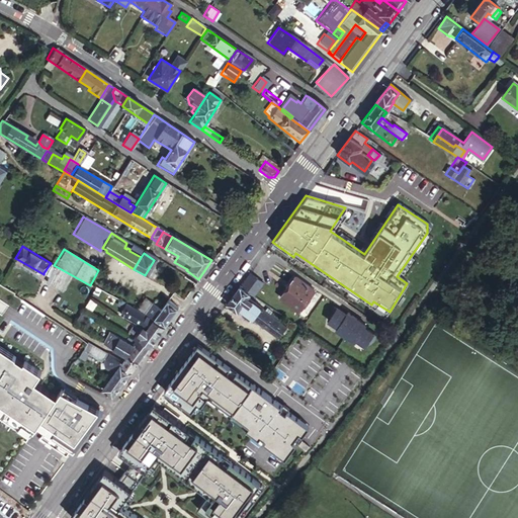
[(50,264),(44,273),(49,276),(46,281),(62,292),(70,278),(67,276),(68,274),(50,264)]
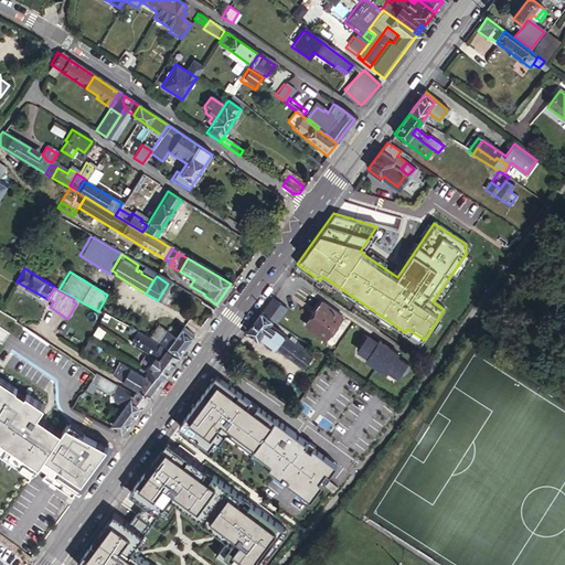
[(280,319),(288,306),(270,296),(263,309),(280,319)]
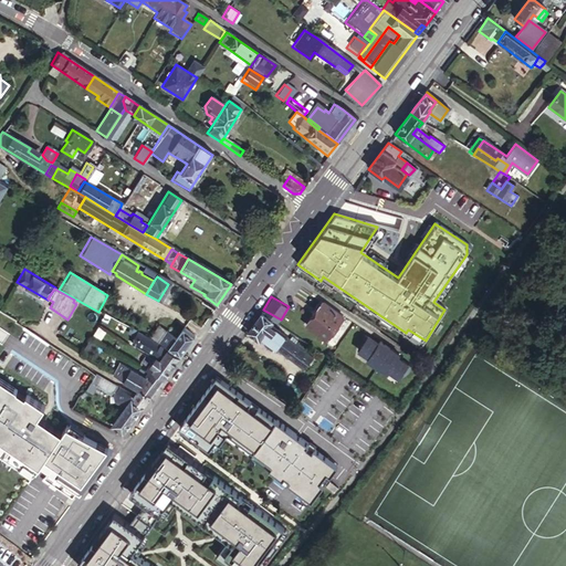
[(345,315),(324,301),(308,324),(329,337),(345,315)]
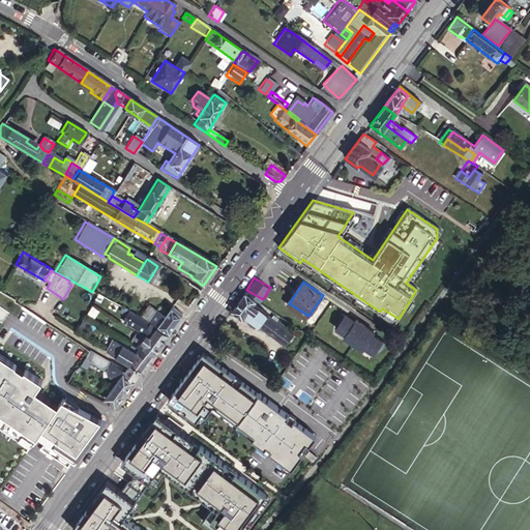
[(255,300),(245,293),(233,310),(232,312),(241,319),(243,316),(252,304),(255,300)]
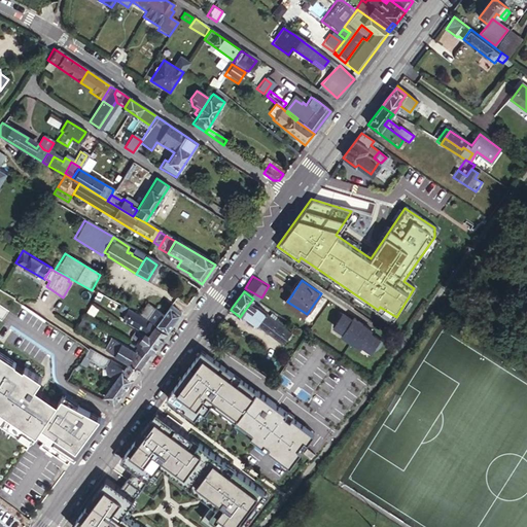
[(56,315),(63,305),(58,302),(50,311),(56,315)]
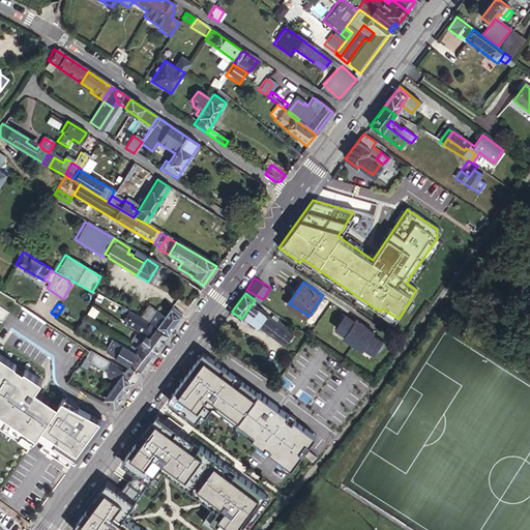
[(140,317),(148,321),(155,310),(147,304),(140,317)]
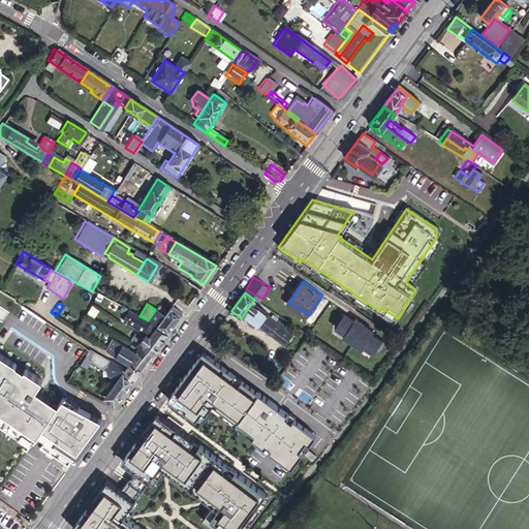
[(251,304),(243,315),(248,319),(248,322),(253,327),(256,325),(283,345),(291,334),(281,327),(269,317),(251,304)]
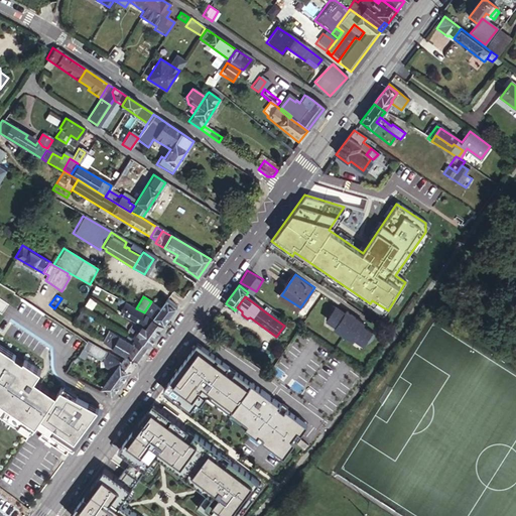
[(144,312),(163,324),(176,306),(166,299),(164,301),(160,306),(151,301),(144,312)]
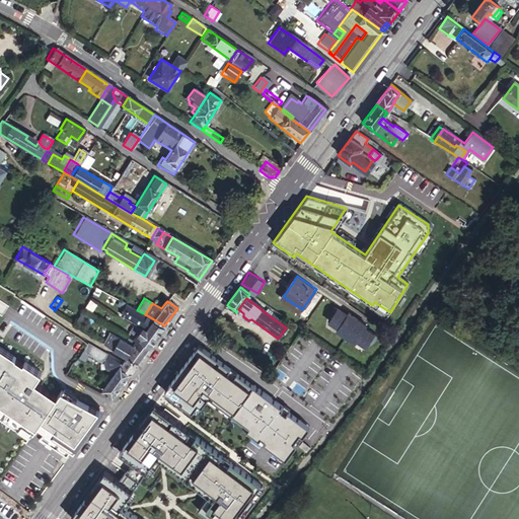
[(156,338),(163,327),(126,305),(120,315),(138,326),(141,323),(147,326),(144,330),(156,338)]
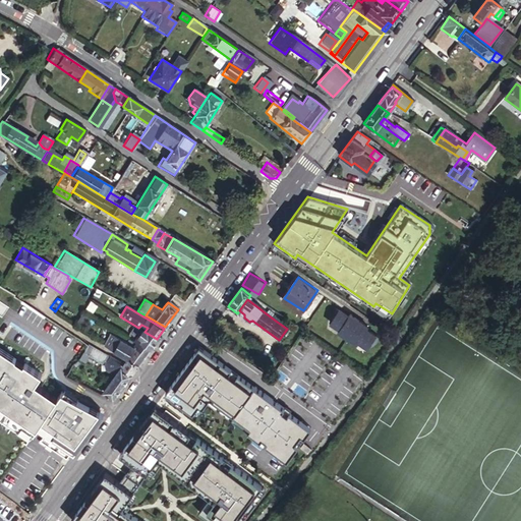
[(335,308),(332,313),(330,323),(339,330),(337,332),(353,343),(355,340),(363,346),(371,341),(374,336),(362,328),(364,325),(349,314),(347,316),(335,308)]
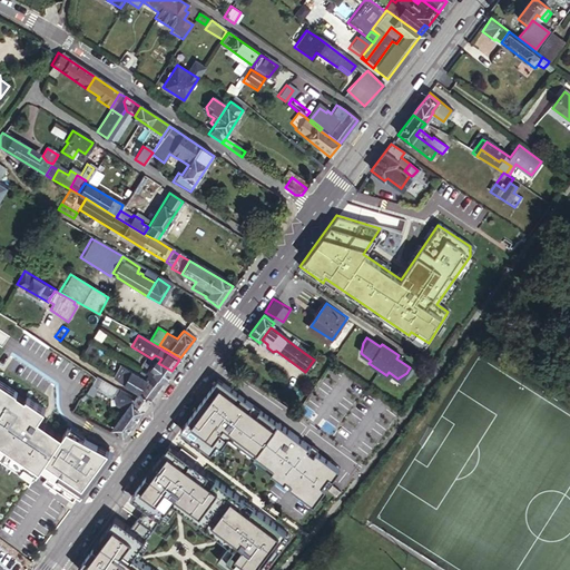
[(290,342),(303,352),(304,349),(292,340),(290,342)]
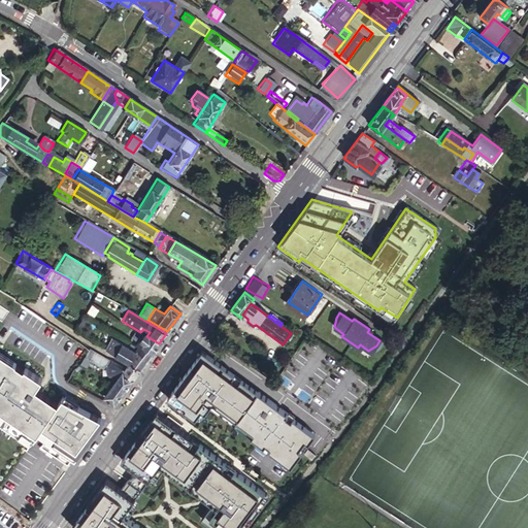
[(141,335),(135,331),(130,338),(136,342),(141,335)]
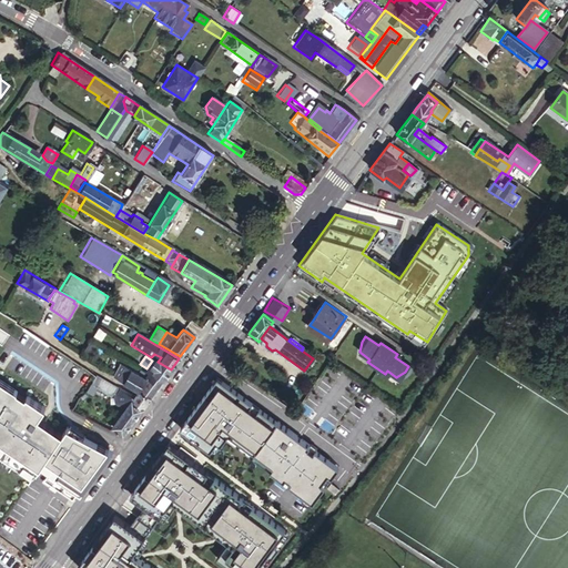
[(156,389),(171,369),(158,362),(153,358),(152,361),(146,368),(149,371),(146,375),(143,379),(156,389)]
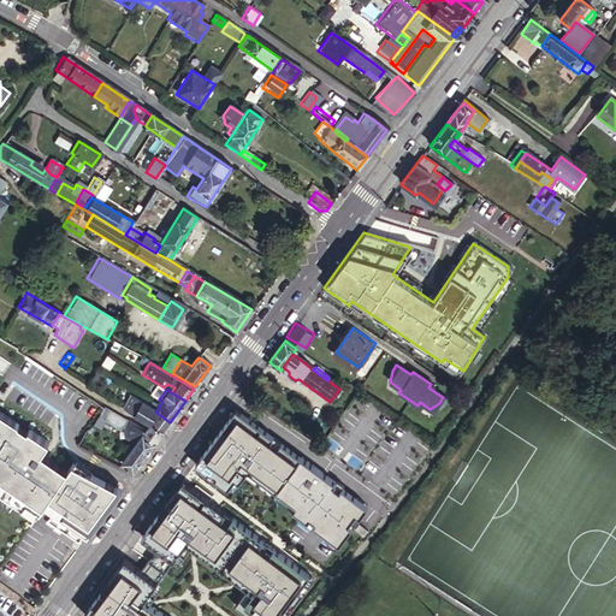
[(161,433),(170,422),(155,412),(148,407),(130,396),(122,408),(122,409),(148,425),(161,433)]
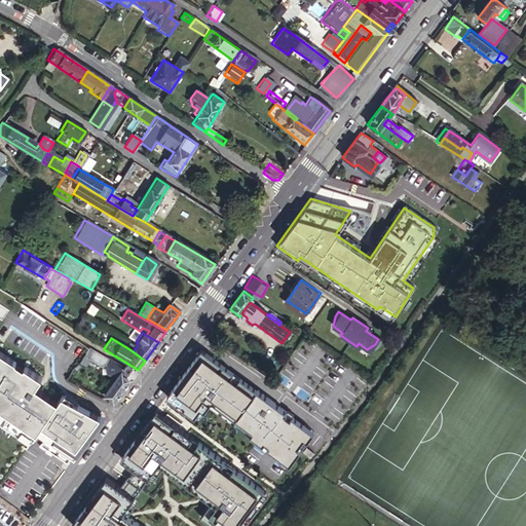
[(0,420),(11,427),(20,433),(22,428),(34,436),(37,430),(58,401),(40,391),(37,396),(32,392),(35,387),(43,374),(26,363),(25,365),(0,347),(0,420)]
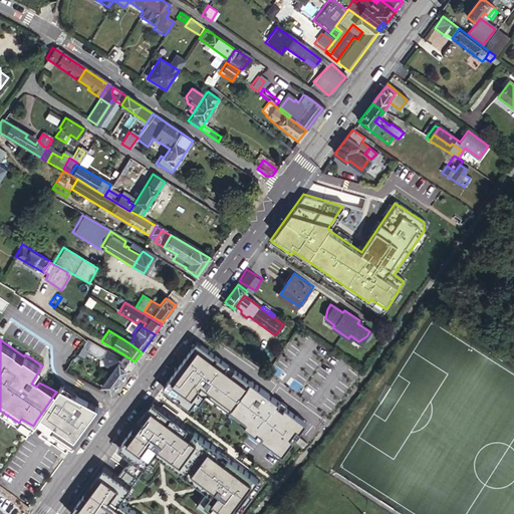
[(197,339),(161,389),(189,409),(197,399),(200,402),(207,392),(252,425),(249,429),(258,436),(261,431),(264,434),(260,439),(282,455),(307,421),(284,405),(281,410),(279,408),(283,403),(197,339)]
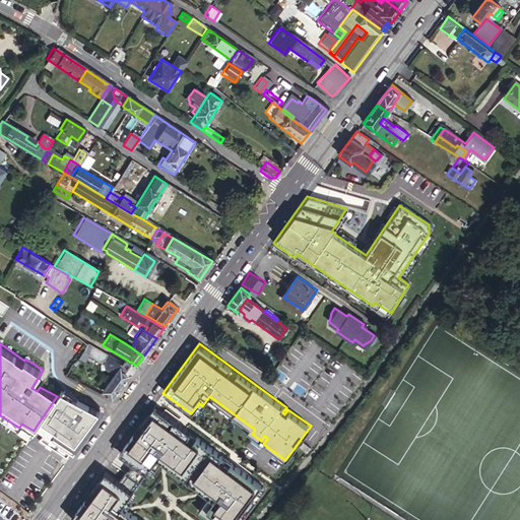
[(86,354),(86,355),(100,363),(105,354),(86,344),(81,350),(86,354)]
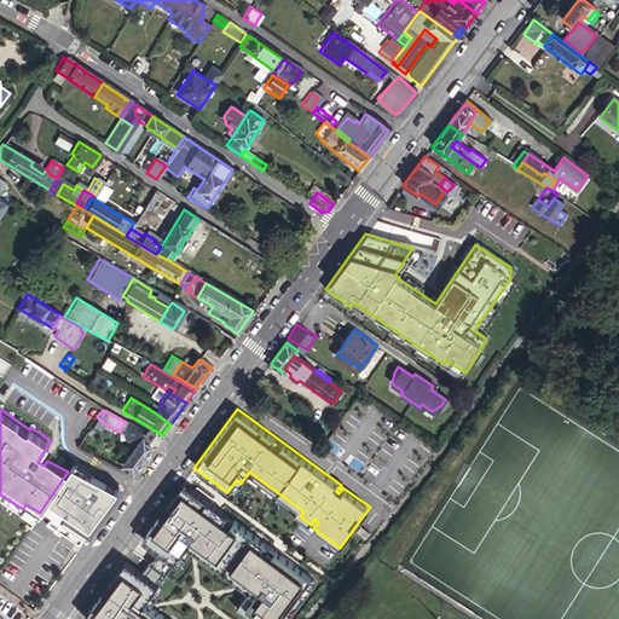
[(97,417),(91,426),(97,431),(103,423),(103,422),(97,417)]
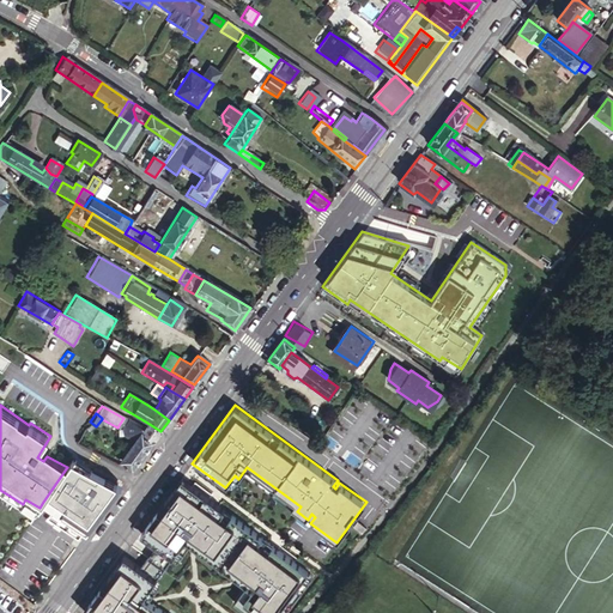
[(156,438),(161,431),(147,423),(143,428),(144,429),(156,438)]
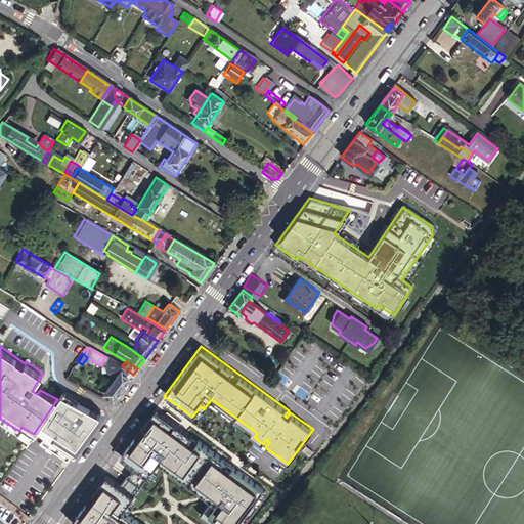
[(113,402),(133,375),(123,366),(122,365),(121,364),(114,374),(115,377),(101,394),(113,402)]
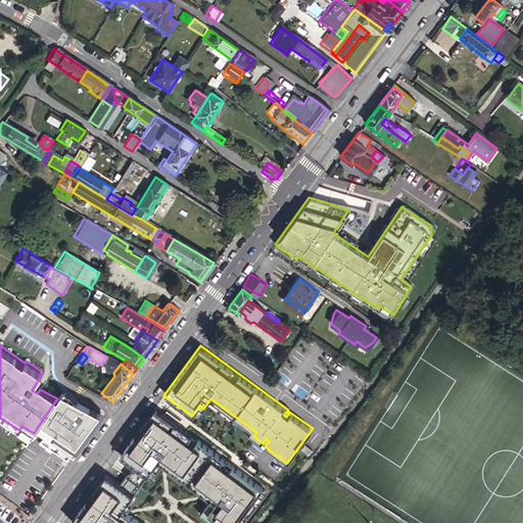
[(73,406),(75,401),(61,392),(57,398),(37,428),(42,432),(57,408),(61,411),(67,401),(73,406)]
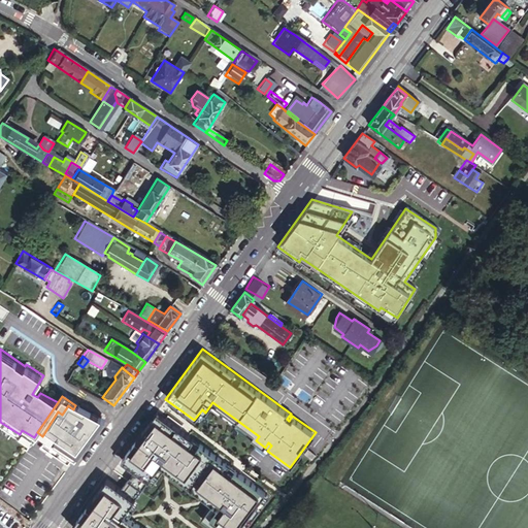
[(62,415),(58,411),(42,436),(44,437),(40,442),(66,462),(99,418),(75,405),(73,409),(68,405),(62,415)]
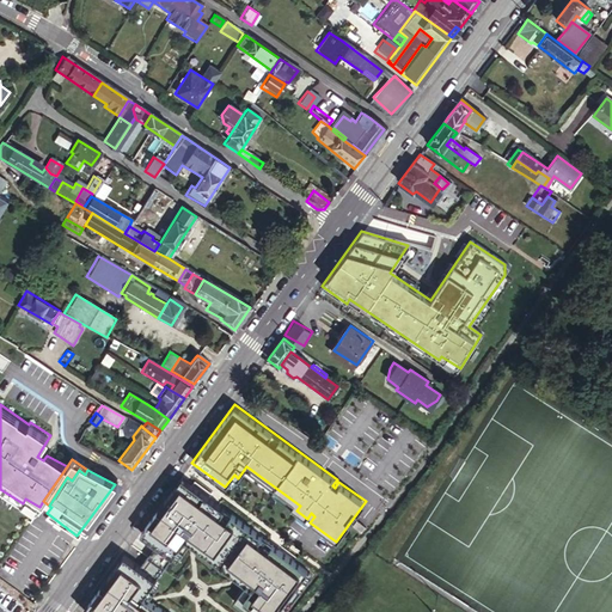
[(181,475),(138,533),(153,545),(139,564),(123,552),(81,610),(84,611),(166,611),(150,600),(144,595),(185,537),(201,549),(204,543),(243,571),(239,577),(248,583),(234,600),(243,606),(246,600),(261,610),(258,611),(274,611),(275,610),(277,611),(282,611),(300,588),(297,585),(308,568),(231,512),(226,518),(220,513),(225,507),(181,475)]
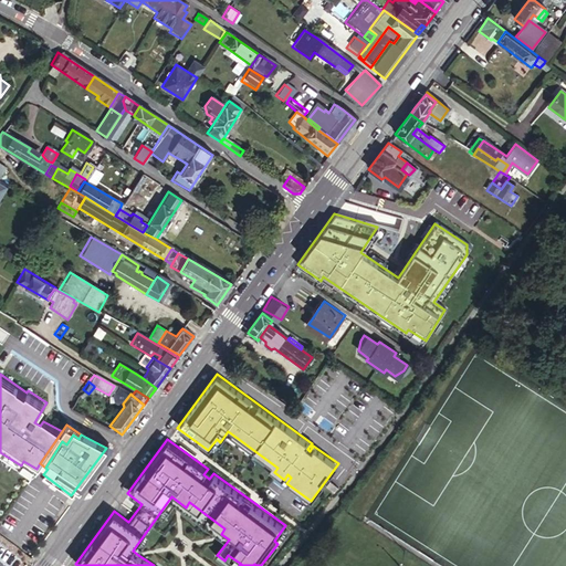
[(0,452),(0,459),(9,465),(12,460),(0,452)]
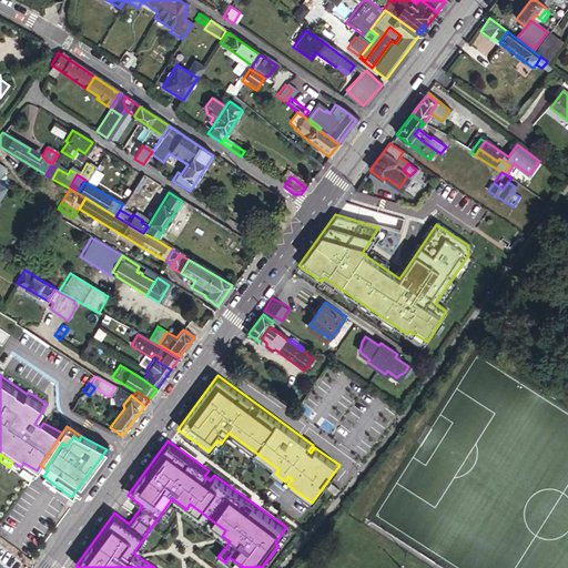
[(340,488),(331,482),(327,487),(335,493),(340,488)]
